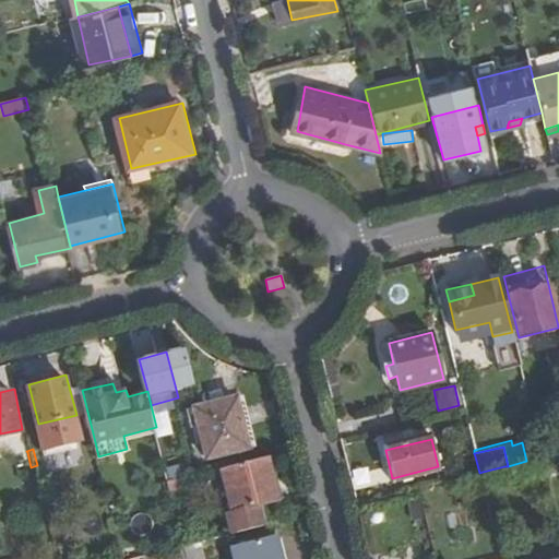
[(31,467),(27,452),(18,454),(21,470),(31,467)]
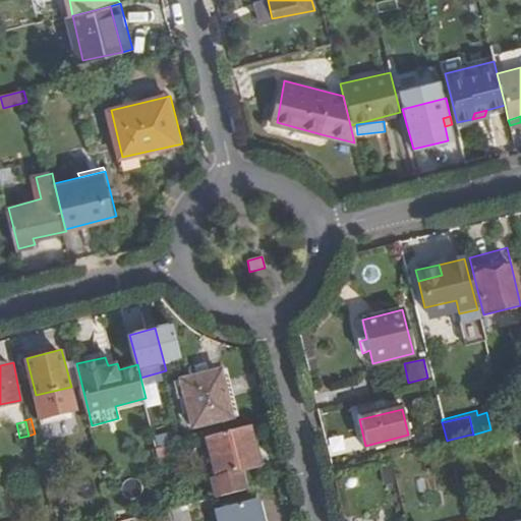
[(249,425),(222,432),(215,472),(215,474),(213,483),(216,497),(248,487),(243,467),(258,463),(249,425)]
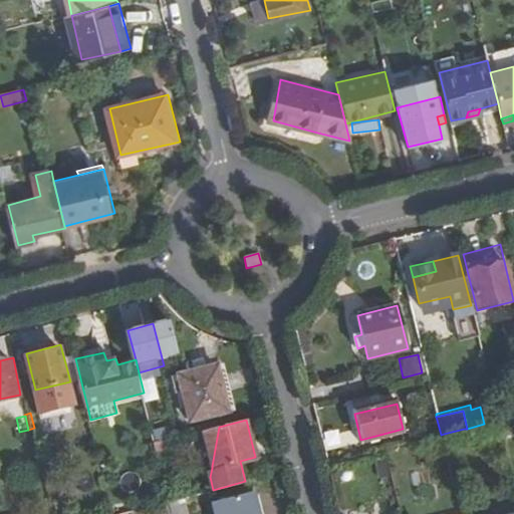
[(152,426),(157,443),(169,440),(165,424),(152,426)]
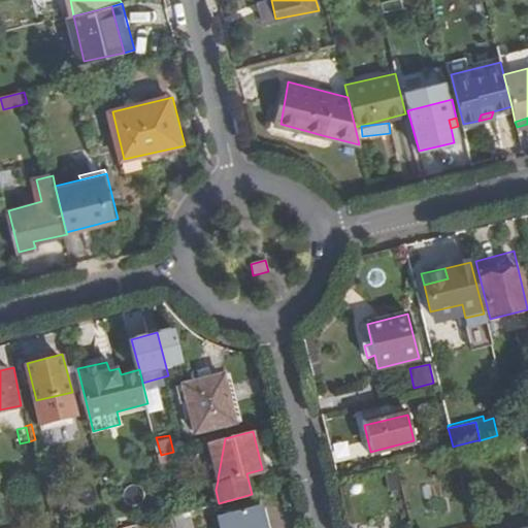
[(265,527),(260,506),(219,517),(221,527),(265,527)]
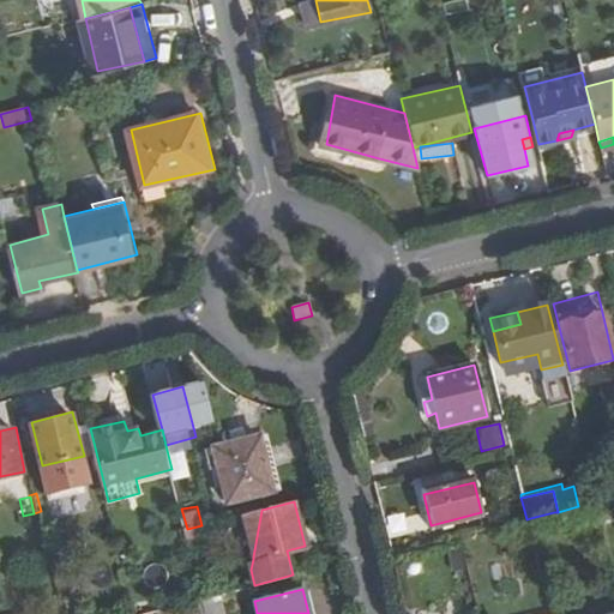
[(229,613),(223,593),(203,597),(206,613),(229,613)]
